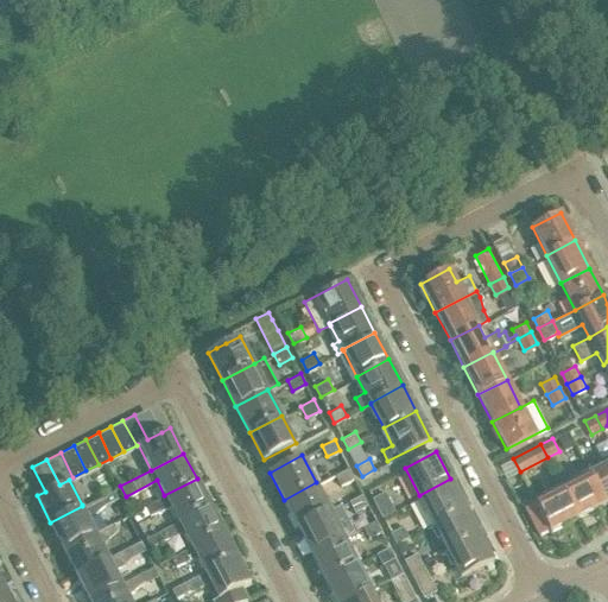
[(607,462),(589,471),(605,501),(607,499),(607,462)]
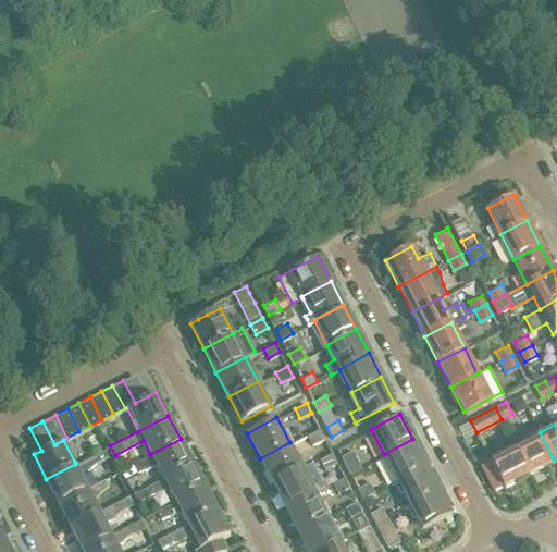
[(319,427),(308,433),(312,443),(324,437),(319,427)]
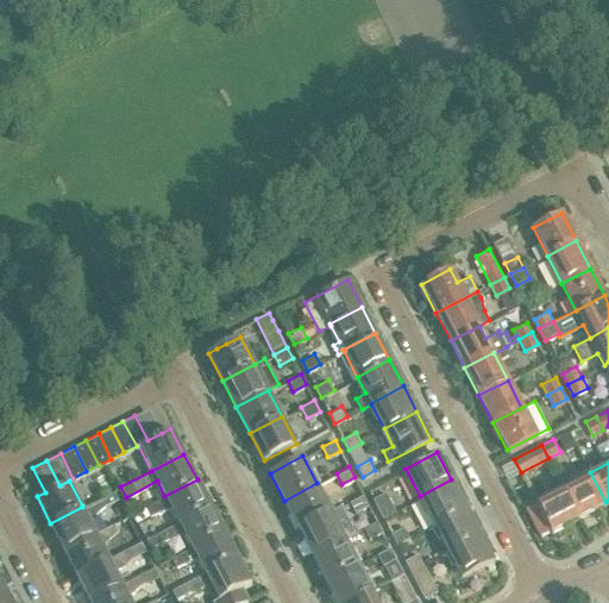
[(590,472),(564,487),(578,515),(606,502),(590,472)]
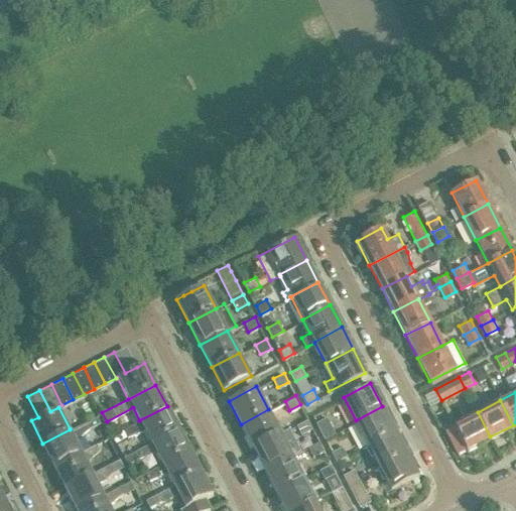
[(114,433),(112,434),(116,441),(117,440),(127,435),(138,431),(144,428),(151,441),(178,428),(167,406),(139,420),(124,428),(114,433)]
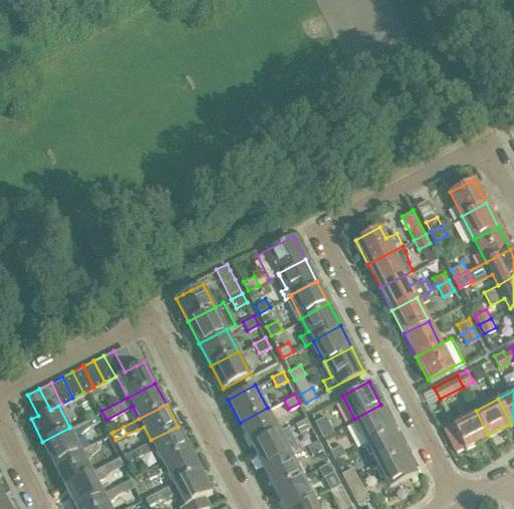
[(365,441),(393,427),(380,405),(354,419),(365,441)]
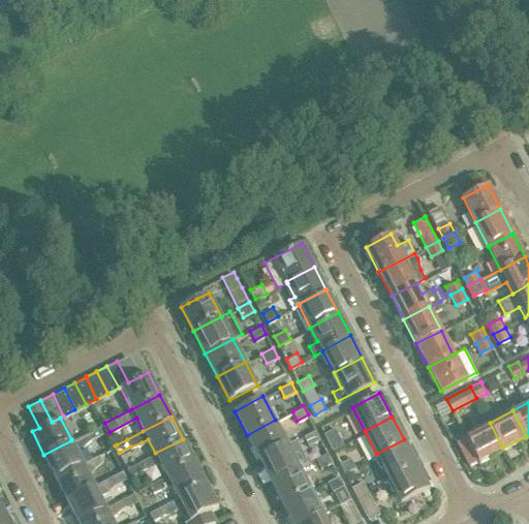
[(275,420),(247,435),(259,458),(287,443),(275,420)]
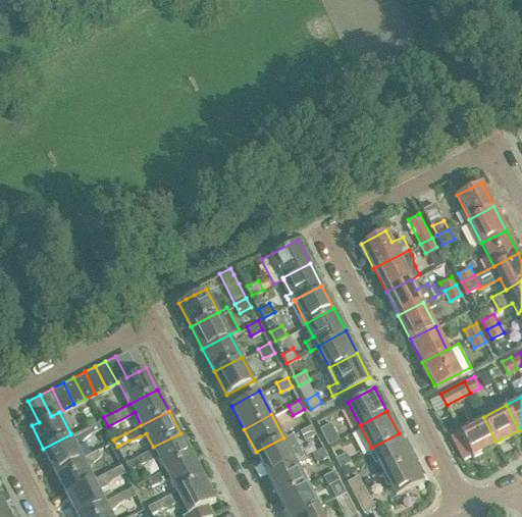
[(483,417),(450,433),(462,457),(470,453),(471,455),(496,442),(483,417)]
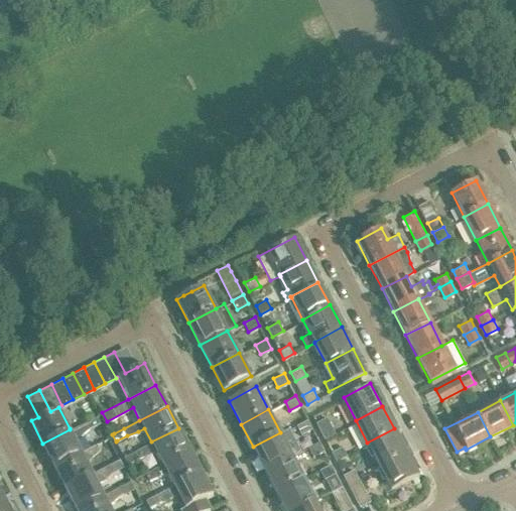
[(82,451),(81,451),(75,438),(82,434),(81,434),(90,427),(100,422),(96,415),(70,428),(70,429),(42,443),(53,465),(82,451)]
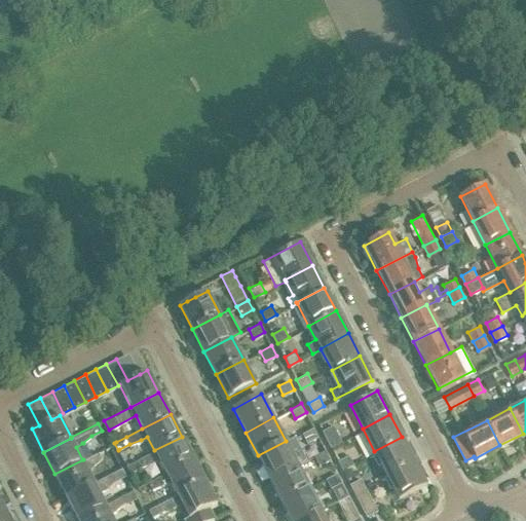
[(313,426),(302,433),(307,442),(318,436),(313,426)]
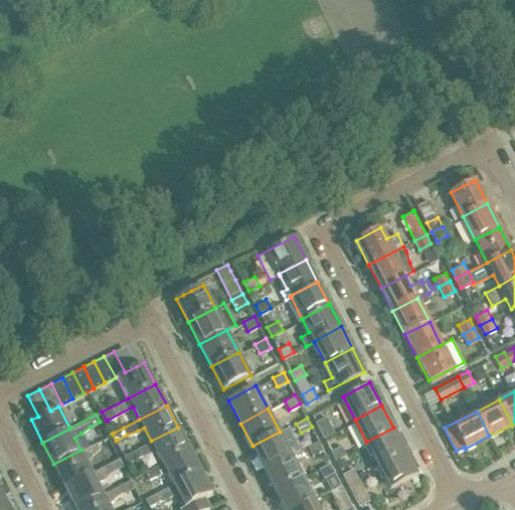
[(324,437),(335,431),(330,421),(319,428),(324,437)]
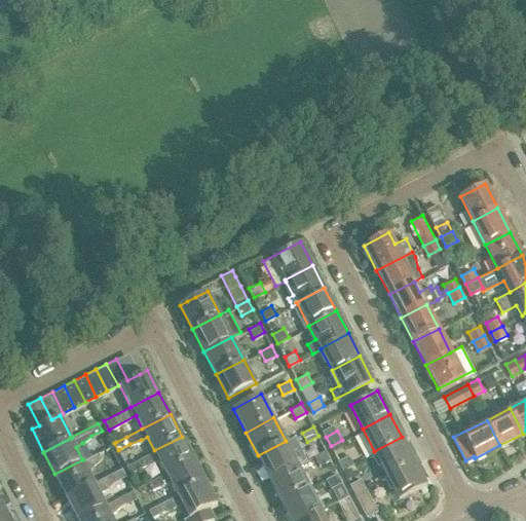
[(286,441),(258,455),(269,478),(297,463),(306,458),(295,436),(286,441)]
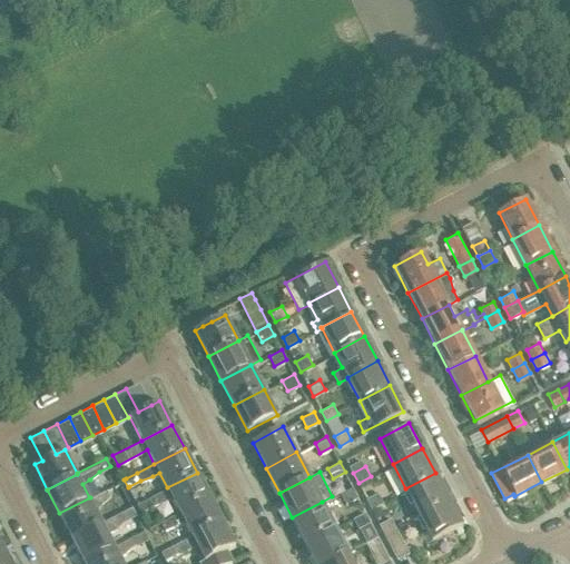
[(167,487),(149,496),(153,505),(165,501),(172,496),(179,511),(179,512),(209,496),(197,473),(167,487)]
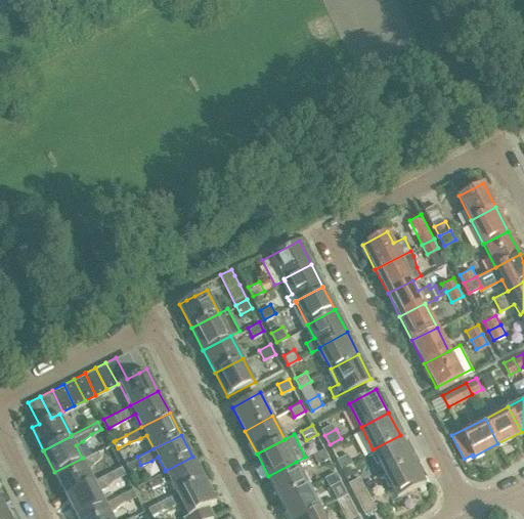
[(385,472),(411,458),(400,435),(373,449),(385,472)]
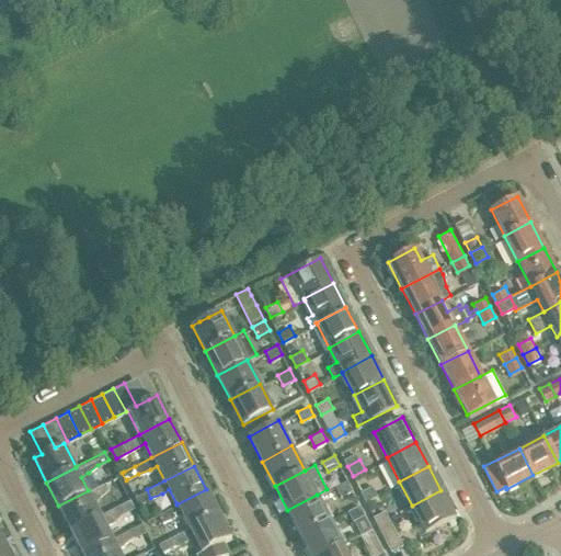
[(346,479),(335,485),(340,496),(352,489),(346,479)]
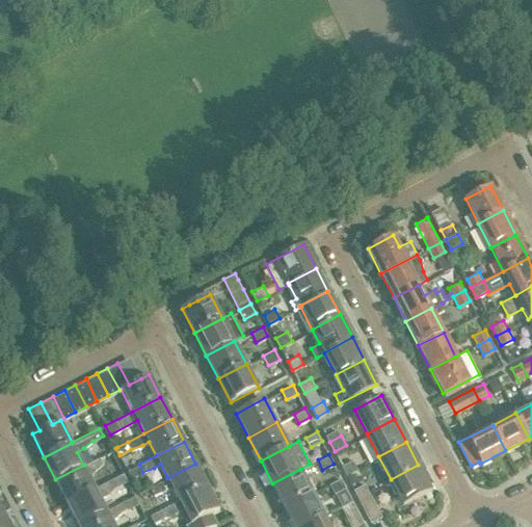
[(84,465),(55,479),(67,501),(96,486),(95,486),(104,482),(97,469),(103,463),(104,463),(101,455),(83,465),(84,465)]
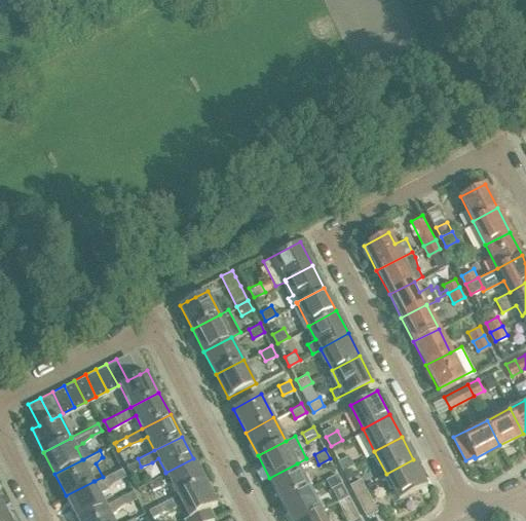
[(343,469),(353,463),(349,453),(338,459),(343,469)]
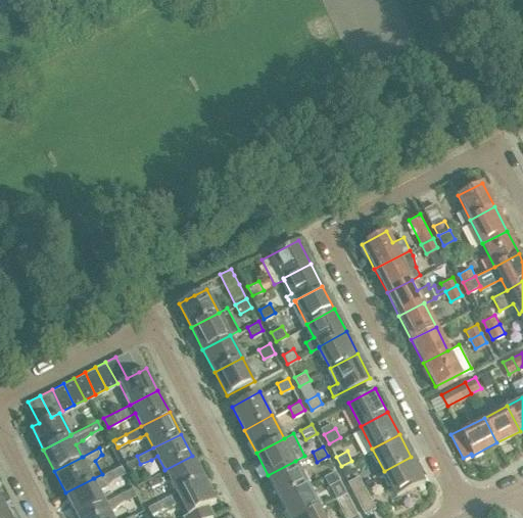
[(148,478),(152,485),(163,481),(169,478),(176,491),(203,477),(192,456),(164,470),(164,469),(158,472),(148,478)]
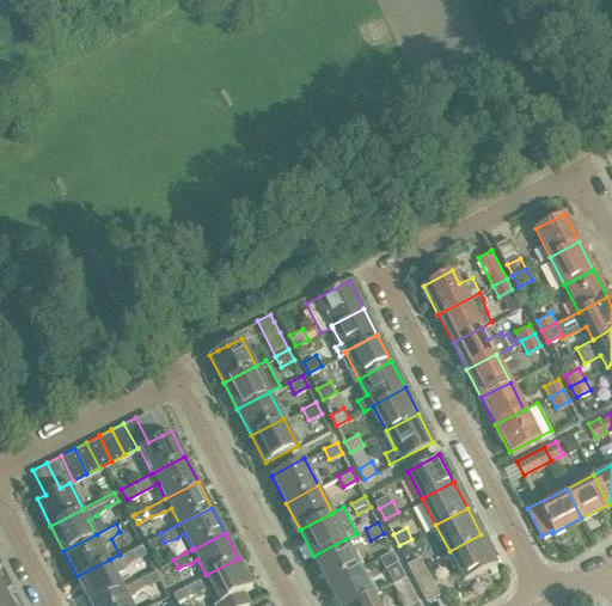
[(463,579),(495,562),(481,534),(450,551),(463,579)]
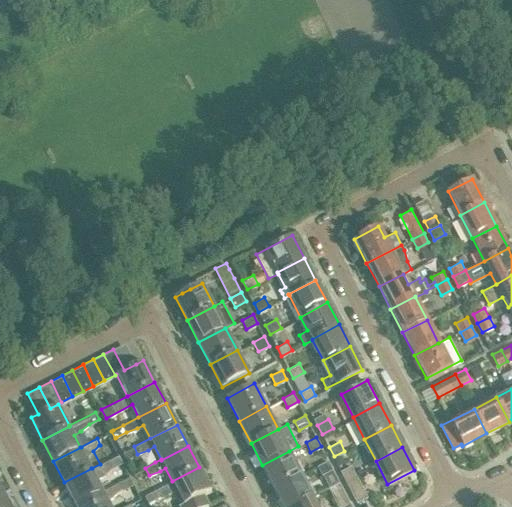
[(289,451),(262,465),(274,487),(301,472),(289,451)]
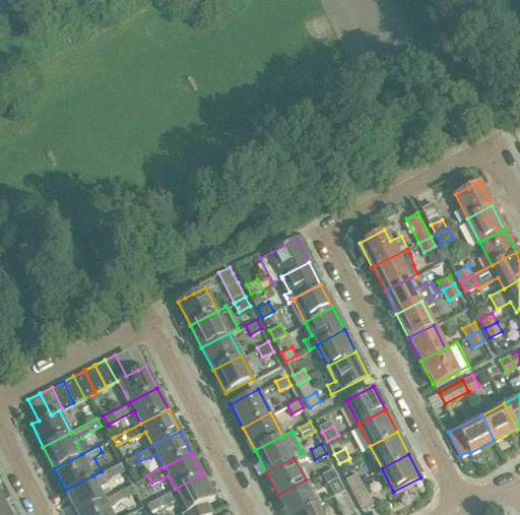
[(333,466),(322,472),(327,481),(338,475),(333,466)]
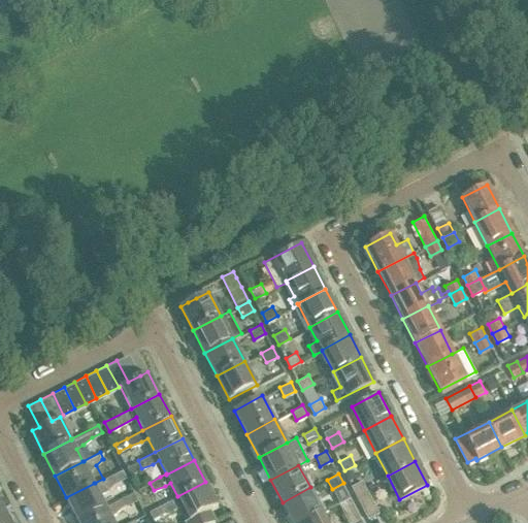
[(95,483),(66,497),(77,519),(105,504),(99,492),(106,489),(105,489),(114,481),(111,475),(103,479),(94,483),(95,483)]
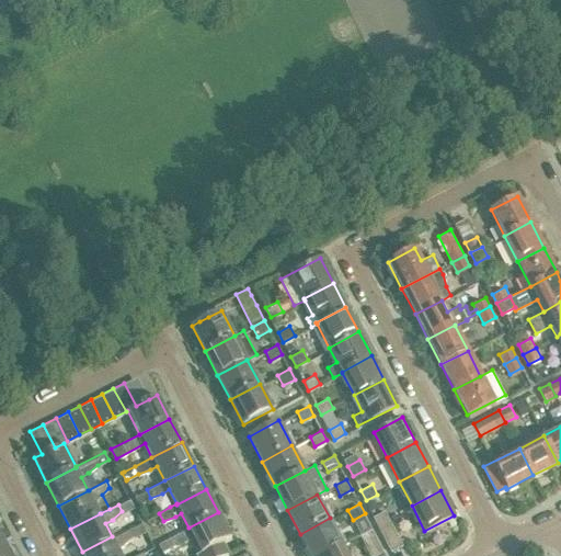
[(378,524),(389,518),(385,509),(374,515),(378,524)]
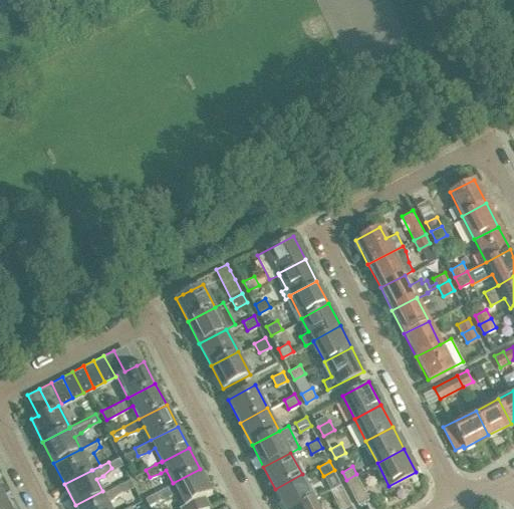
[(157,491),(147,496),(150,503),(160,498),(172,494),(177,491),(184,504),(180,506),(181,508),(202,508),(209,505),(203,495),(212,490),(200,469),(173,483),(157,491)]
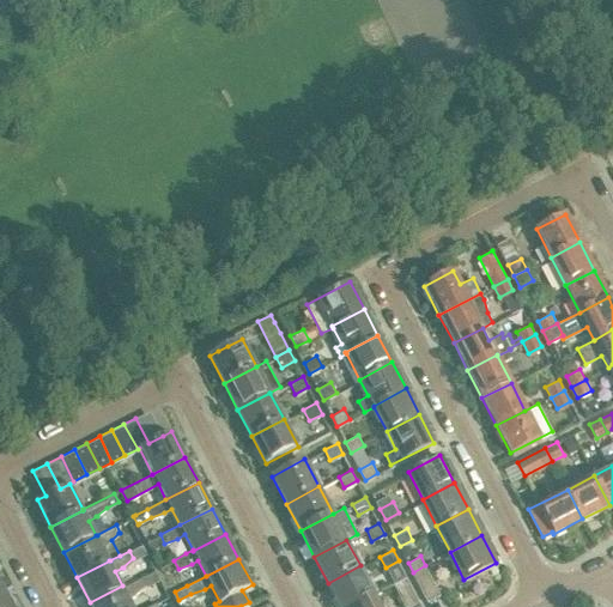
[(360,565),(328,583),(340,606),(346,606),(374,593),(360,565)]
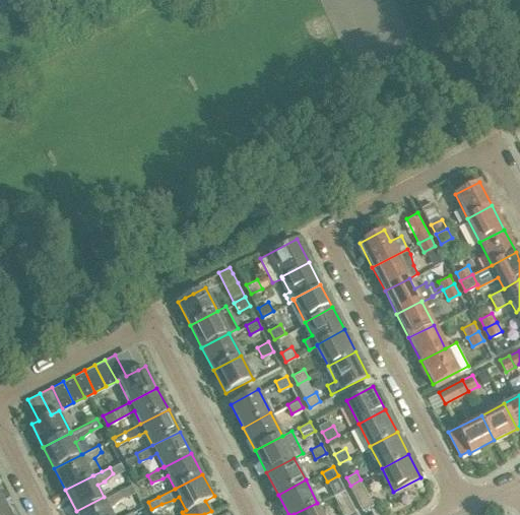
[(363,509),(374,504),(361,479),(350,486),(363,509)]
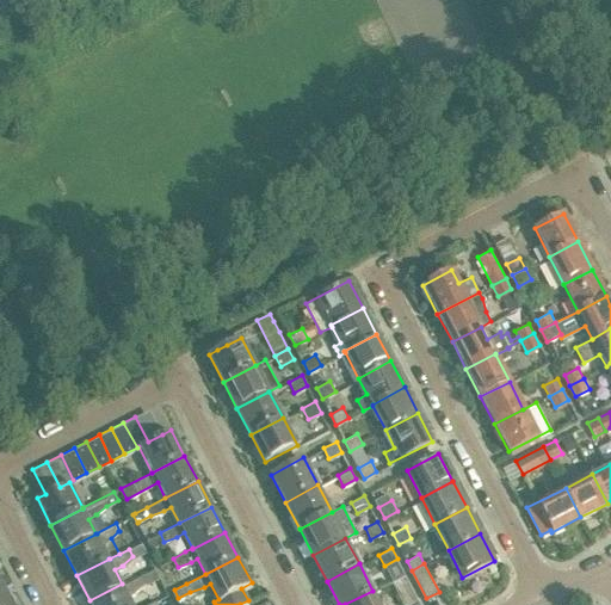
[(122,584),(90,600),(91,604),(133,604),(128,596),(136,591),(135,591),(146,581),(142,574),(122,584)]
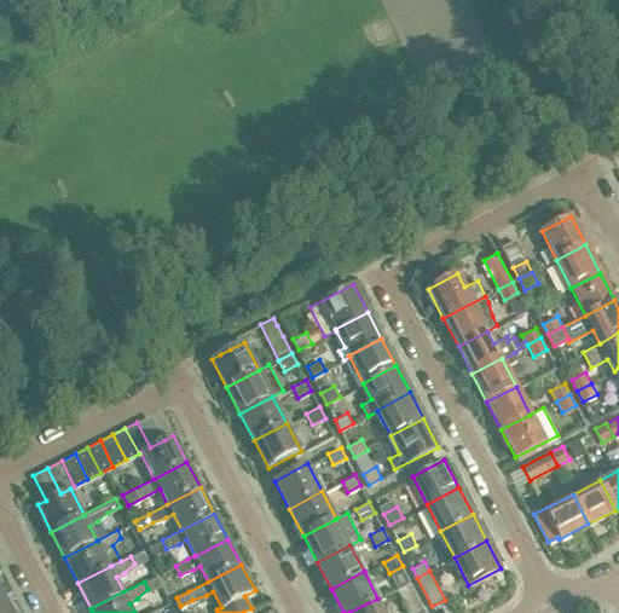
[(411,582),(397,589),(409,612),(418,612),(424,609),(411,582)]
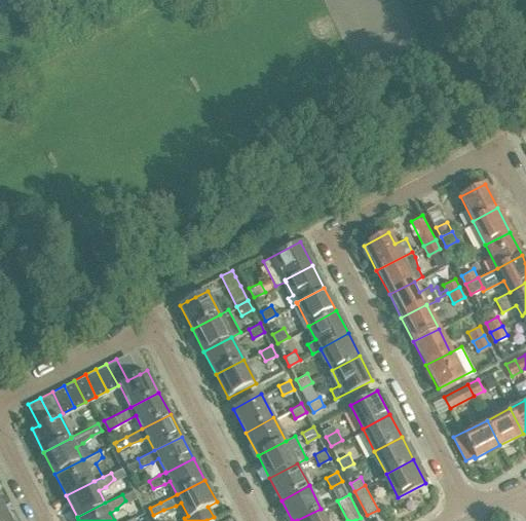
[(0,520),(12,520),(3,500),(0,501),(0,520)]
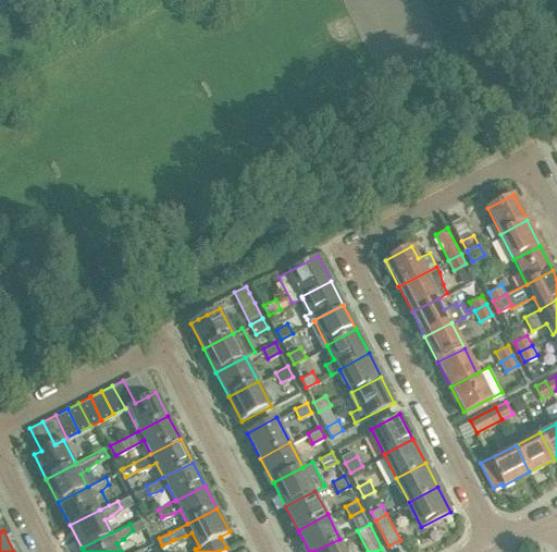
[(346,551),(339,539),(314,551),(346,551)]
